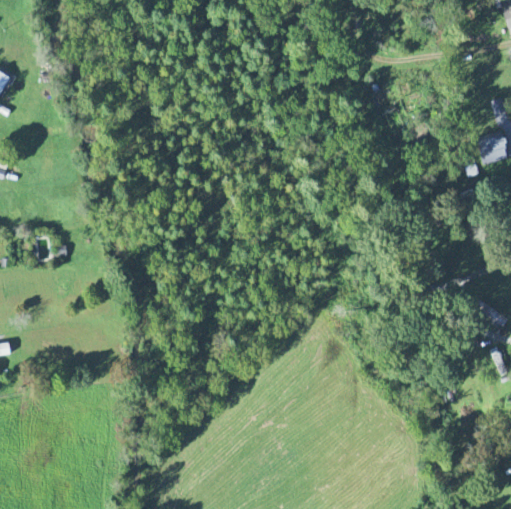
[(492,0),(495,9),(501,7),(504,22),(510,19),(510,0),(492,0)]
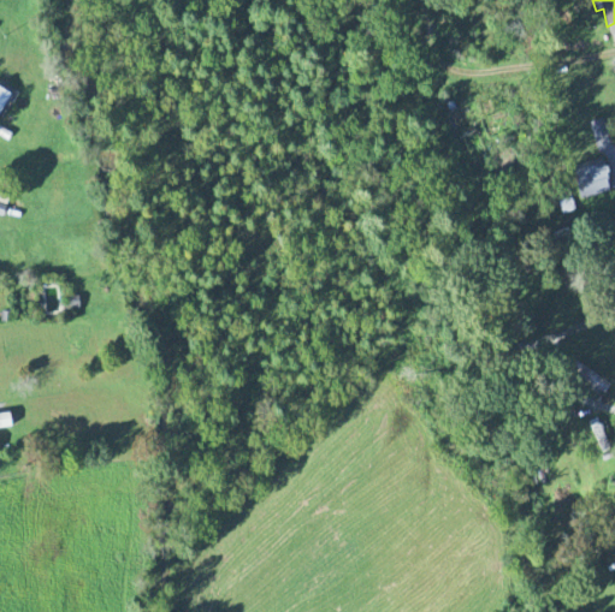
[(0,111),(11,93),(0,85),(0,111)]
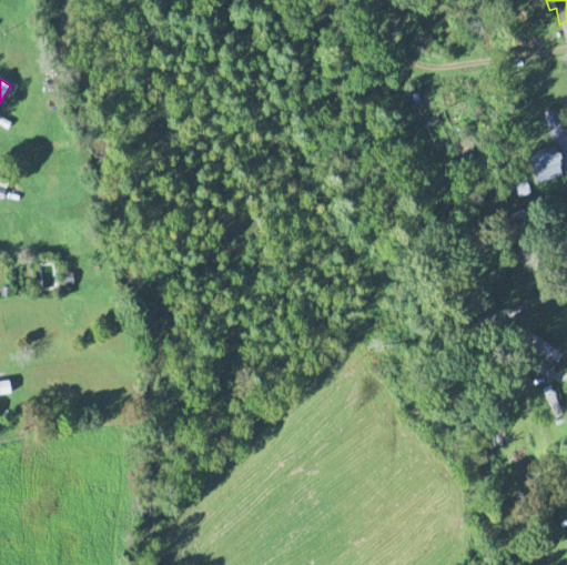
[(549,127),(559,123),(556,109),(545,112),(549,127)]
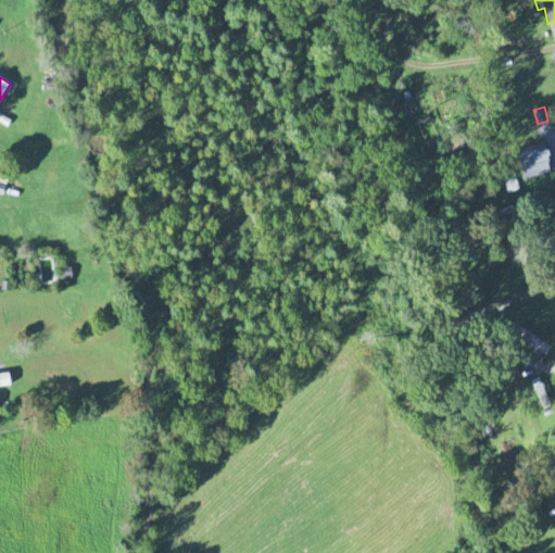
[(517,151),(525,179),(552,172),(544,143),(517,151)]
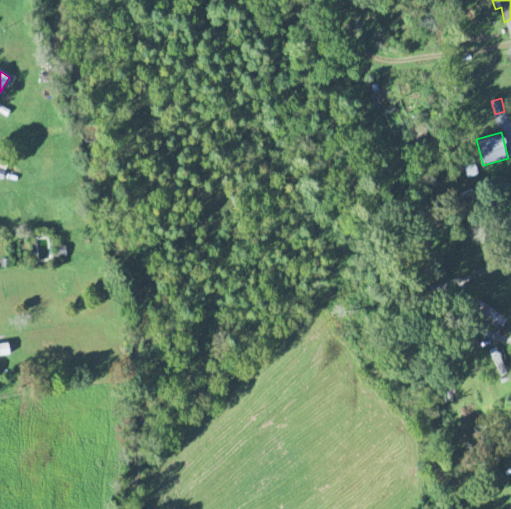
[(58,255),(67,255),(66,245),(57,245),(58,255)]
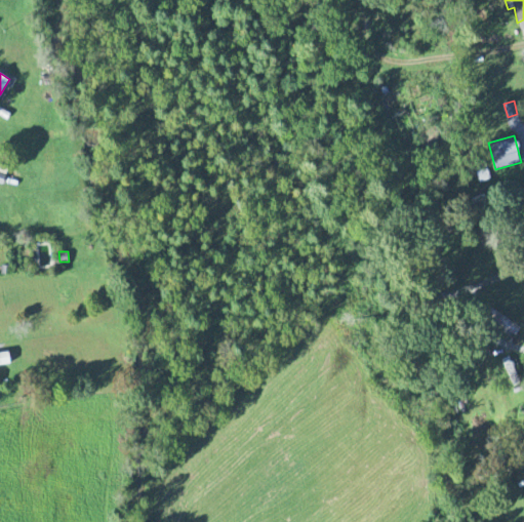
[(0,364),(10,363),(8,350),(0,351),(0,364)]
